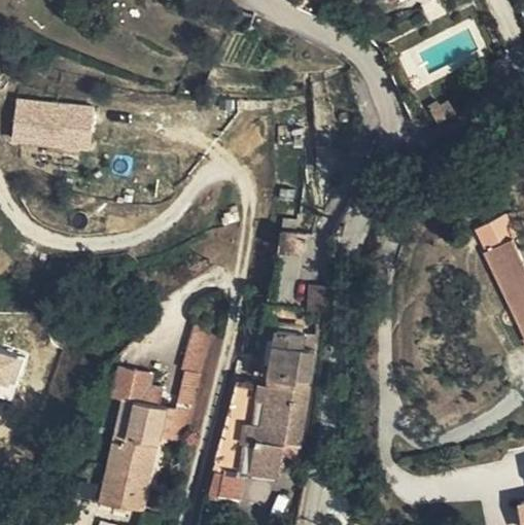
[(503,78),(507,75),(509,68),(507,64),(501,61),(496,61),(493,64),(491,68),(491,72),(495,76),(498,78),(503,78)]
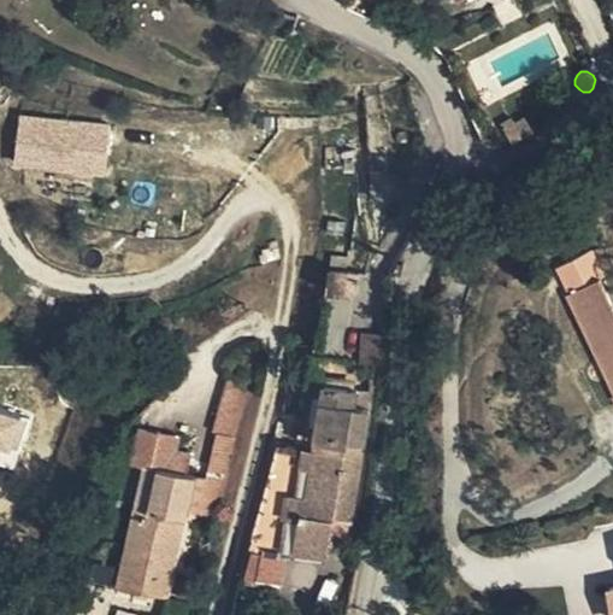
[(106,129),(16,118),(10,171),(99,181),(106,129)]
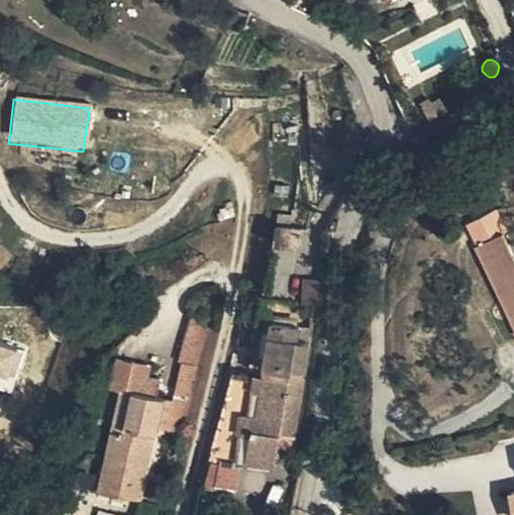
[(419,104),(427,115),(441,106),(437,99),(429,103),(427,99),(419,104)]
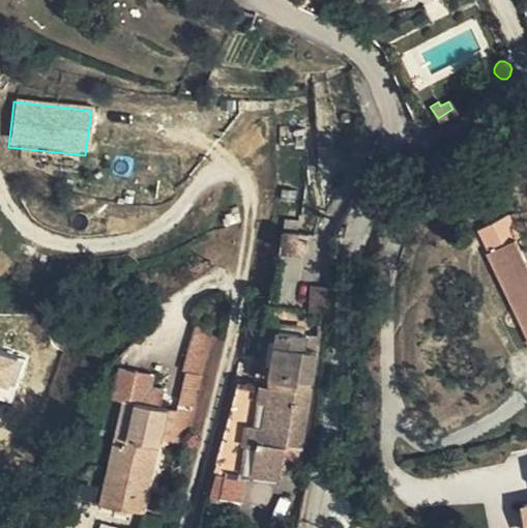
[(438,118),(440,122),(456,114),(452,109),(438,118)]
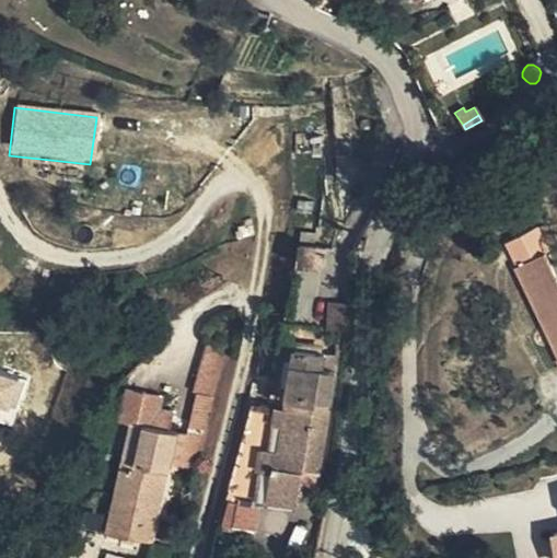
[(506,243),(517,267),(543,255),(534,229),(506,243)]
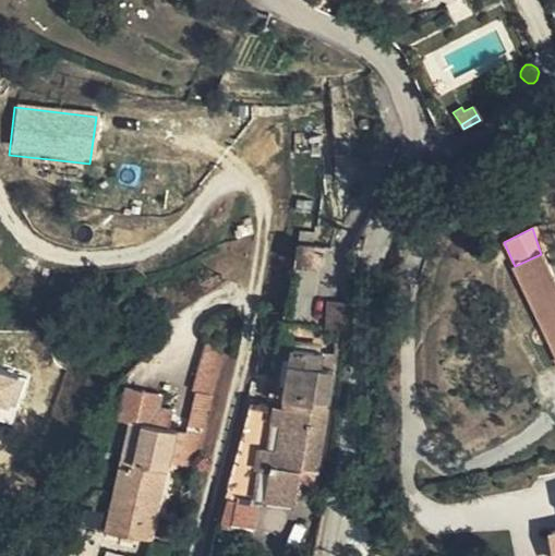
[(511,267),(554,360),(554,282),(541,254),(515,266),(511,267)]
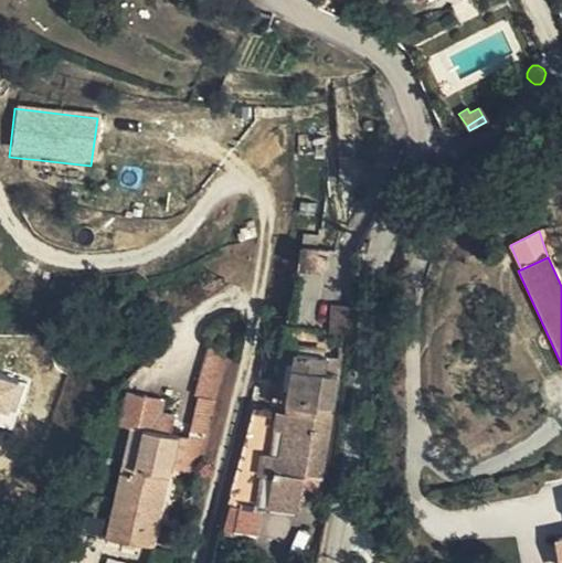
[(345,361),(349,338),(339,337),(336,359),(341,360),(345,361)]
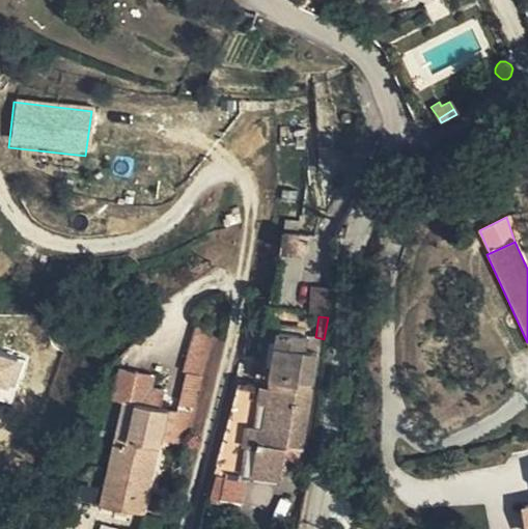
[(321,338),(315,337),(277,330),(268,387),(259,386),(256,402),(264,405),(260,428),(245,425),(242,445),(256,447),(250,478),(279,483),(284,449),(300,451),(321,338)]
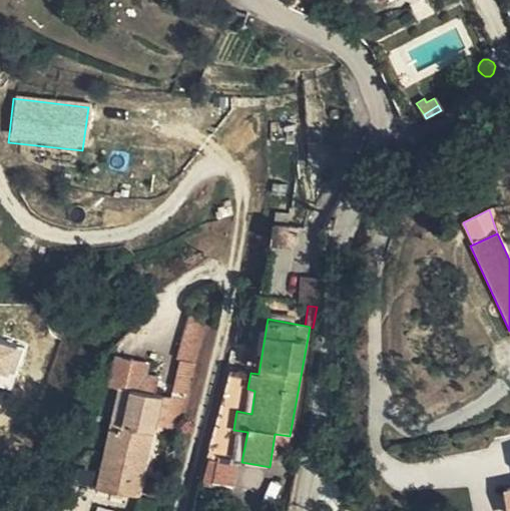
[(0,378),(11,381),(19,353),(0,348),(0,378)]
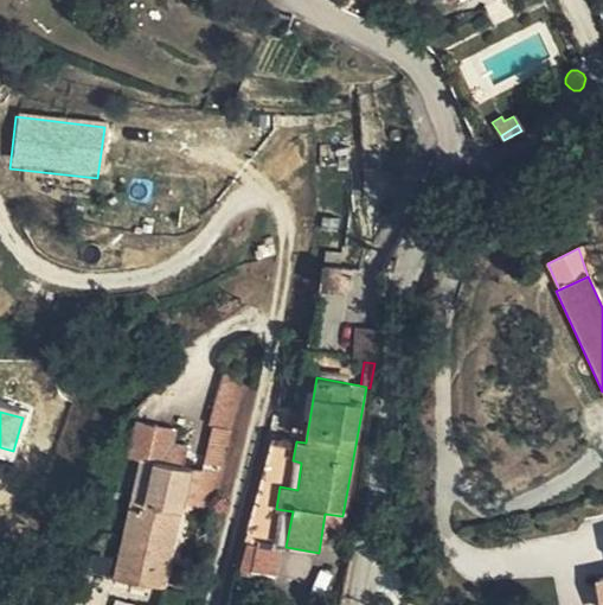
[(184,504),(192,469),(183,467),(167,464),(172,443),(174,428),(136,420),(129,456),(140,458),(113,579),(129,581),(147,586),(165,590),(184,504)]
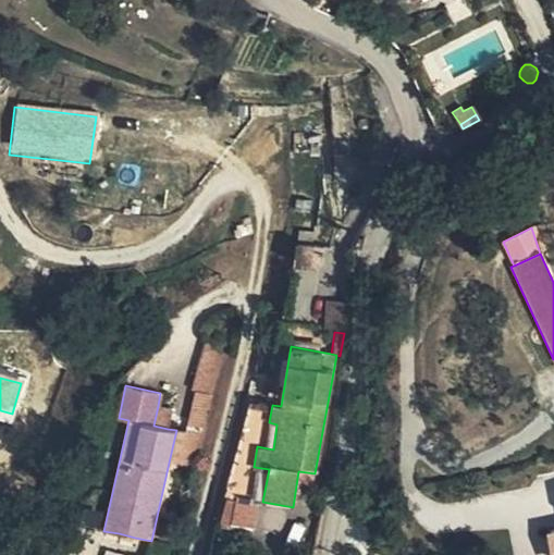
[(154,426),(168,429),(172,409),(158,406),(154,426)]
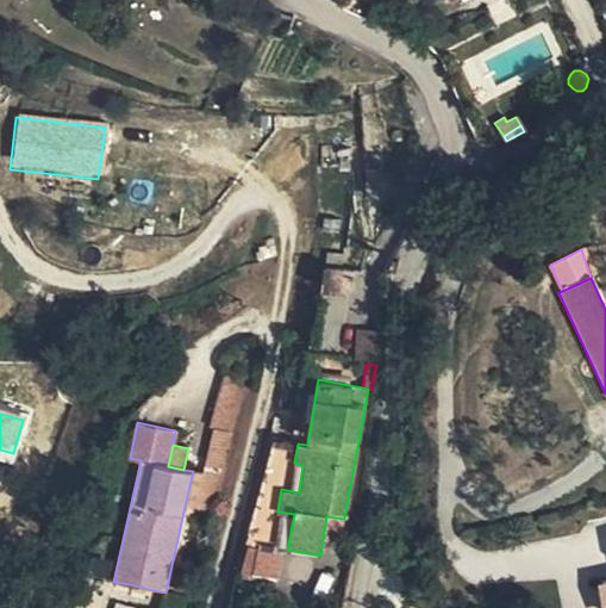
[(211,512),(219,475),(205,471),(204,475),(193,471),(185,507),(211,512)]
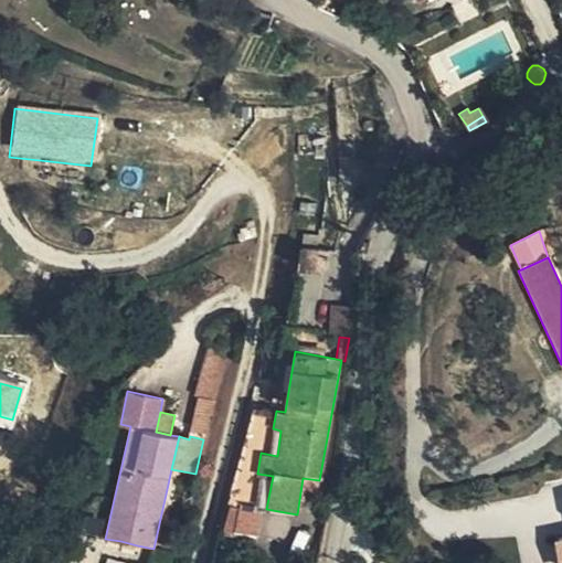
[(133,560),(137,545),(120,541),(117,555),(133,560)]
